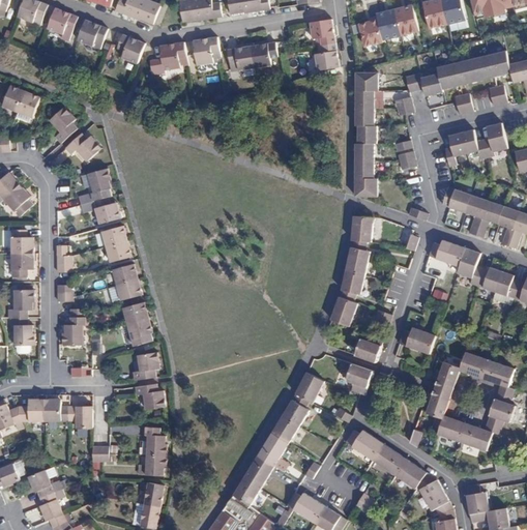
[(38,26),(47,6),(36,2),(30,0),(22,0),(16,17),(38,26)]
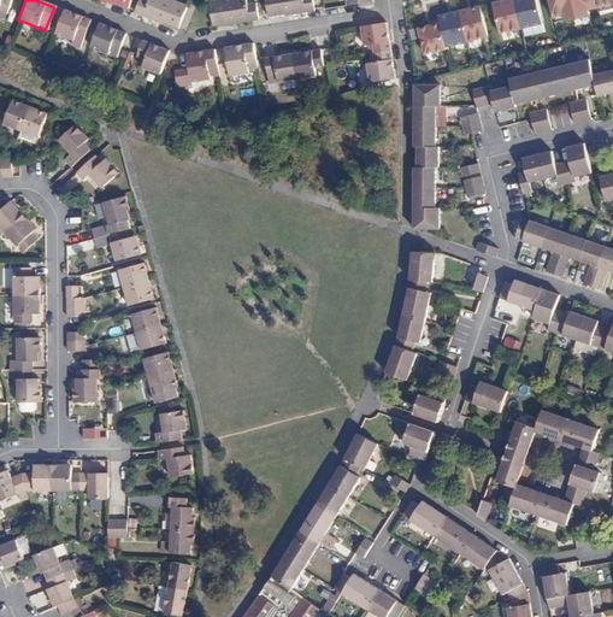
[(137,0),(133,12),(152,21),(160,24),(161,23),(176,29),(186,5),(171,0),(137,0)]
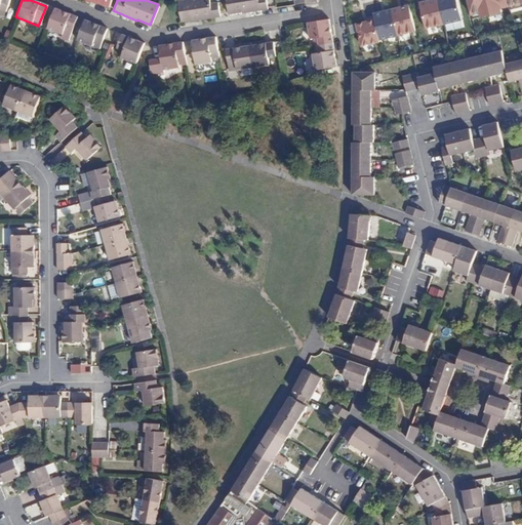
[(218,16),(216,2),(207,4),(206,0),(183,0),(175,1),(179,22),(193,19),(193,21),(201,19),(218,16)]
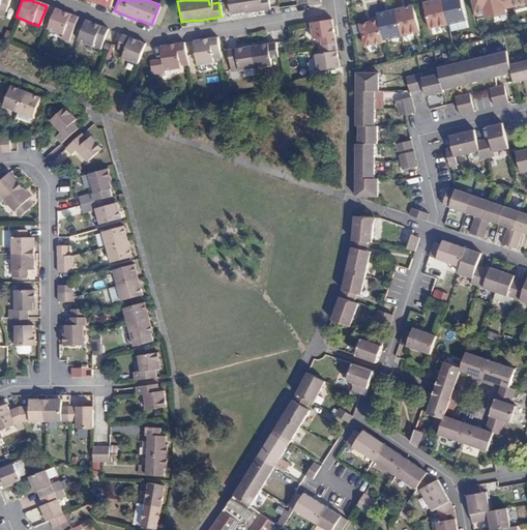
[(268,9),(266,0),(226,0),(229,15),(236,13),(242,12),(242,13),(268,9)]
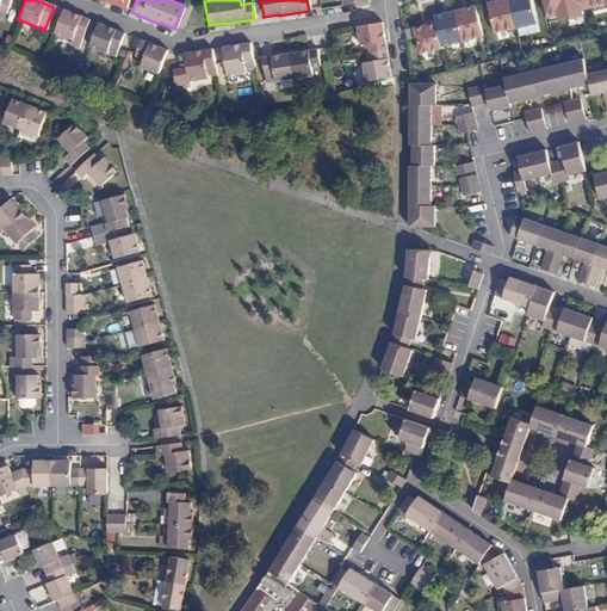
[(513,29),(506,0),(491,0),(484,1),(493,34),(513,29)]
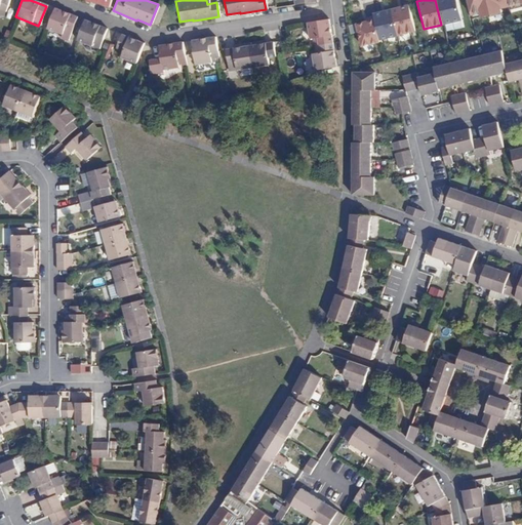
[(435,0),(441,25),(462,19),(455,0),(435,0)]
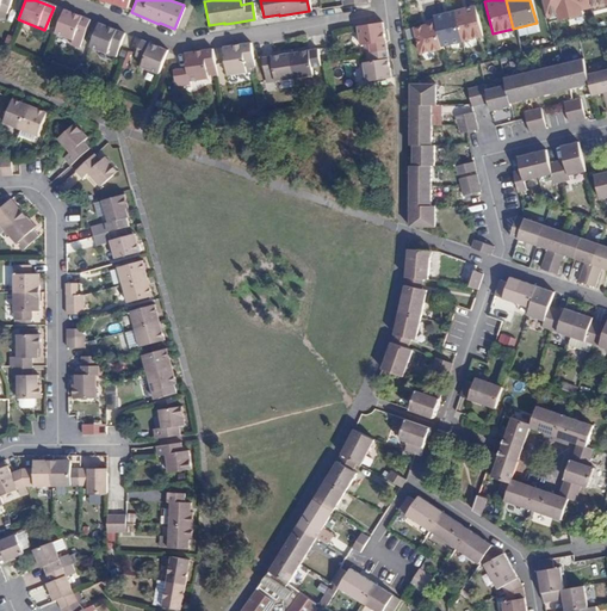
[(606,0),(540,0),(546,23),(580,14),(580,12),(606,4),(606,0)]
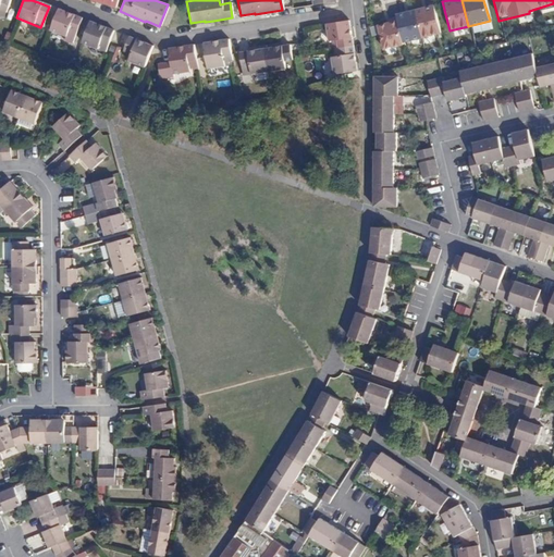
[(422,7),(413,9),(419,38),(439,34),(431,4),(422,7)]
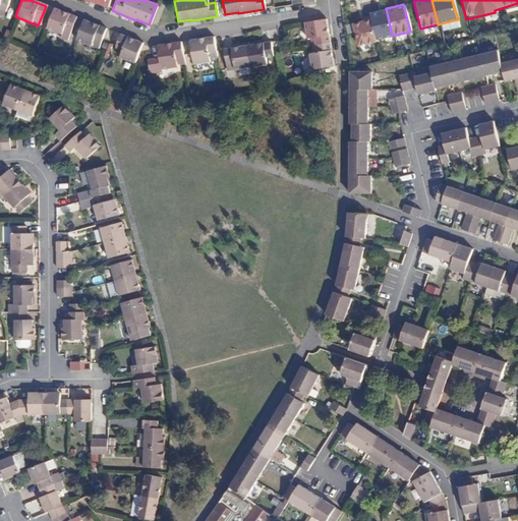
[(368,15),(375,40),(392,36),(386,8),(378,10),(367,12),(368,15)]
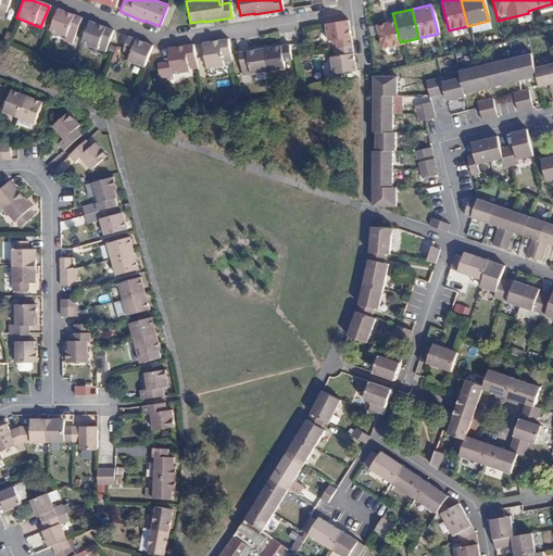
[(70,43),(80,19),(67,14),(57,10),(48,29),(64,36),(62,40),(70,43)]
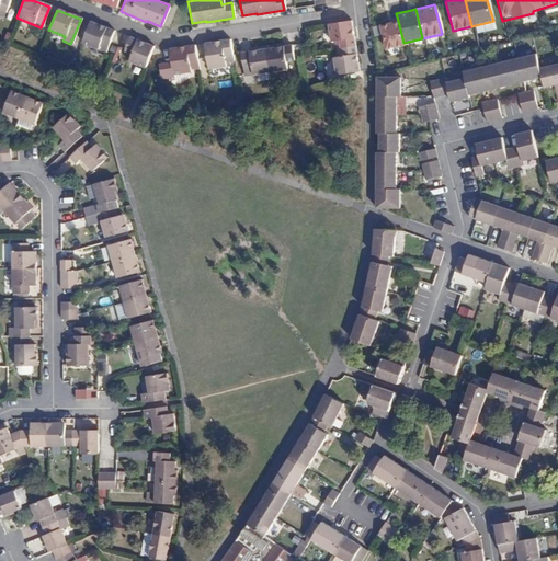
[(403,45),(397,16),(388,19),(389,22),(386,22),(378,24),(385,49),(403,45)]
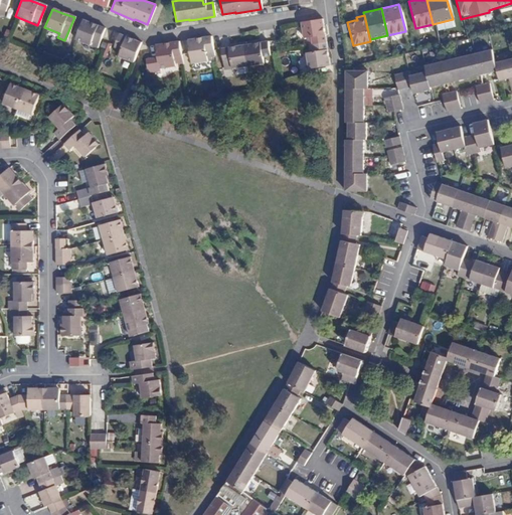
[(311,44),(324,42),(322,29),(321,19),(300,22),(302,37),(306,36),(310,36),(311,44)]
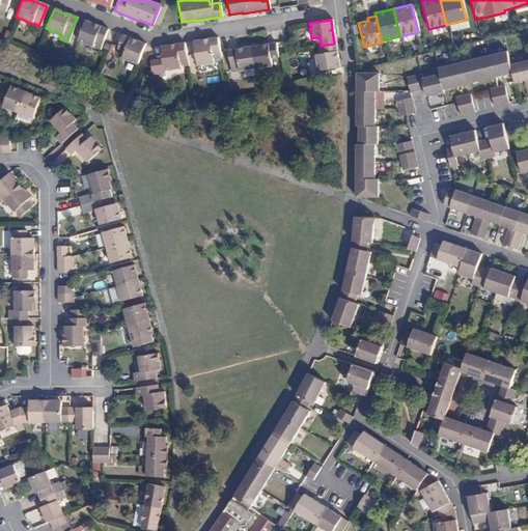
[(99,49),(107,30),(99,27),(83,21),(76,40),(99,49)]
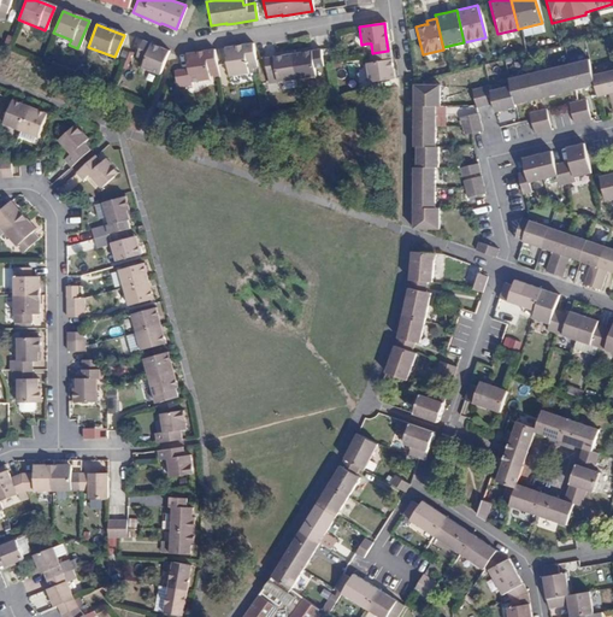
[(140,66),(159,74),(168,52),(152,46),(140,41),(135,56),(143,59),(140,66)]
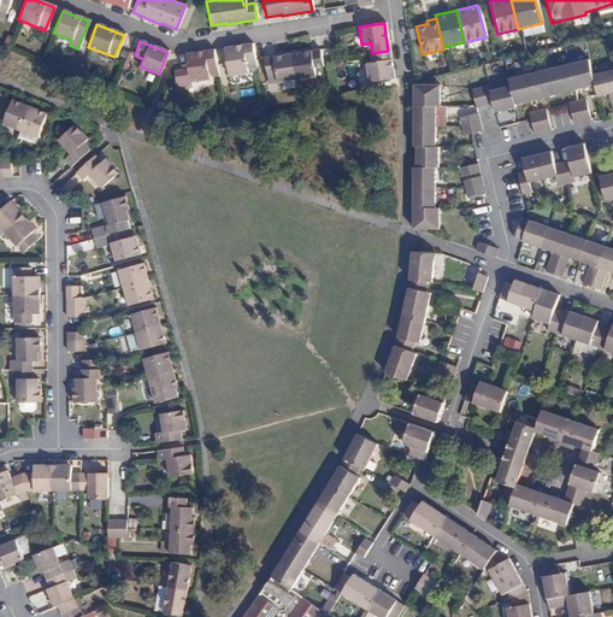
[(252,68),(255,66),(252,43),(239,45),(223,48),(228,76),(252,71),(252,68)]
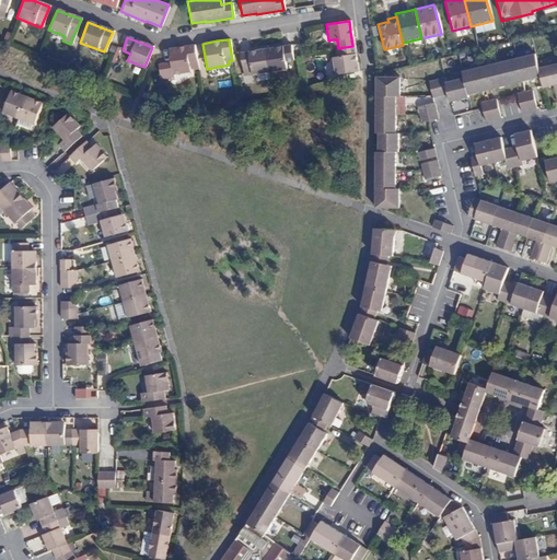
[(193,70),(197,69),(194,45),(184,46),(167,48),(170,62),(157,63),(160,80),(173,78),(172,74),(188,72),(188,69),(193,68),(193,70)]
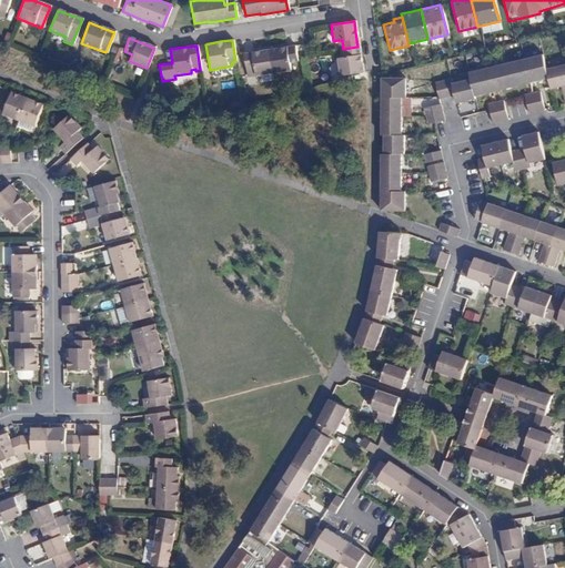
[(268,50),(272,71),(289,68),(288,62),(296,61),(294,46),(282,48),(268,50)]
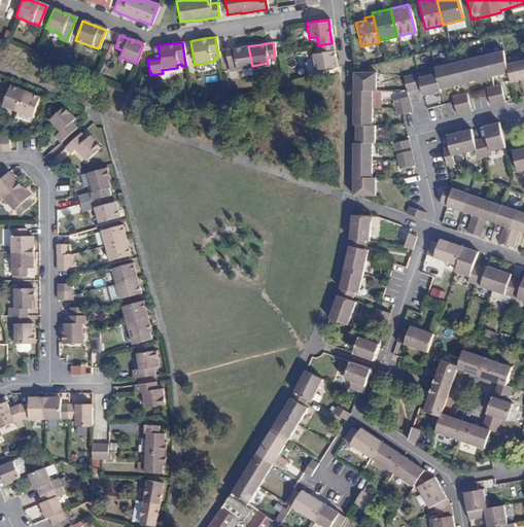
[(314,70),(336,67),(334,50),(332,43),(318,45),(319,53),(315,54),(312,54),(314,70)]
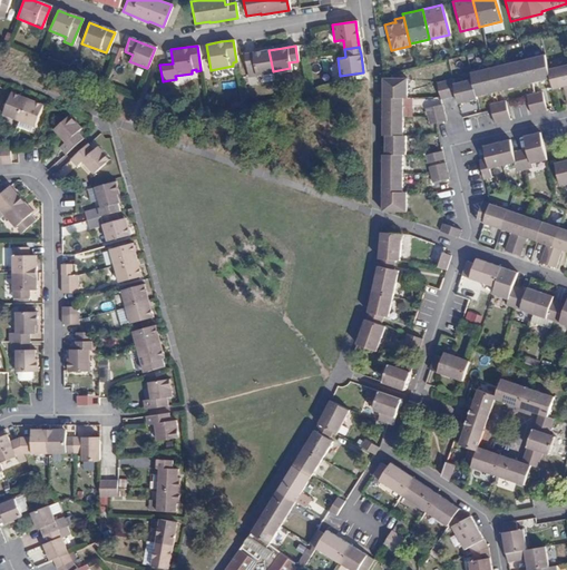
[(246,76),(273,71),(269,50),(255,52),(243,53),(246,76)]
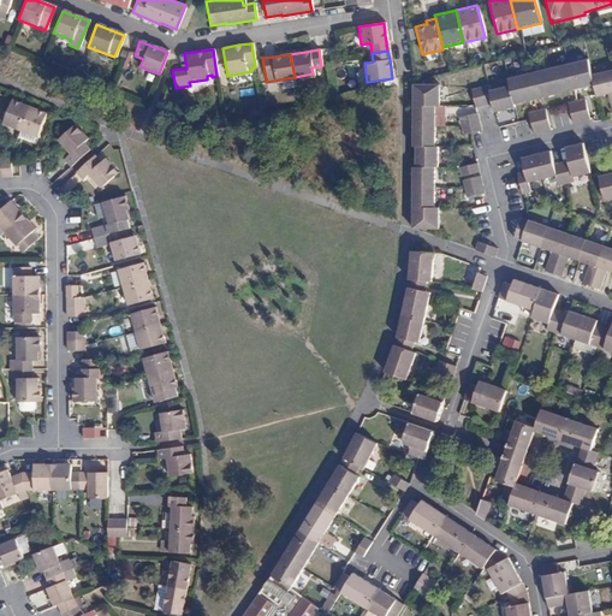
[(611,113),(611,69),(589,73),(586,59),(544,69),(506,78),(507,86),(487,90),(487,84),(469,89),(473,105),(473,107),(491,104),(493,112),(514,107),(512,105),(592,86),(594,96),(606,94),(611,111),(611,114),(611,113)]
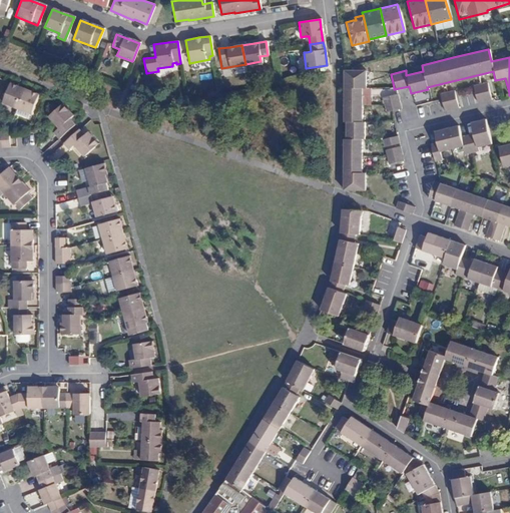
[(343,139),(342,190),(344,190),(364,190),(364,172),(361,172),(361,139),(364,139),(364,121),(362,121),(361,88),(365,88),(365,70),(343,70),(343,122),(345,122),(345,139),(343,139)]
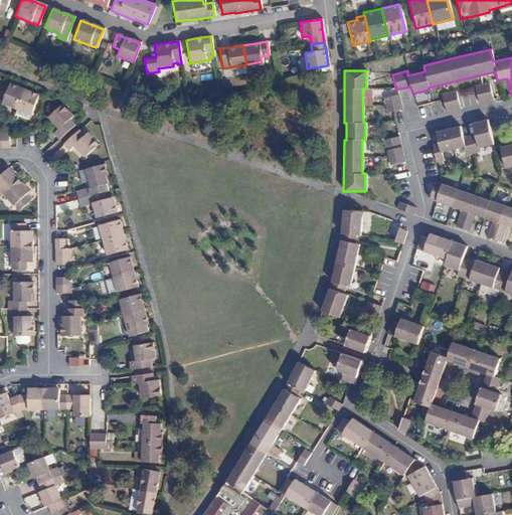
[(492,101),(491,98),(488,82),(474,86),(475,92),(478,104),(492,101)]
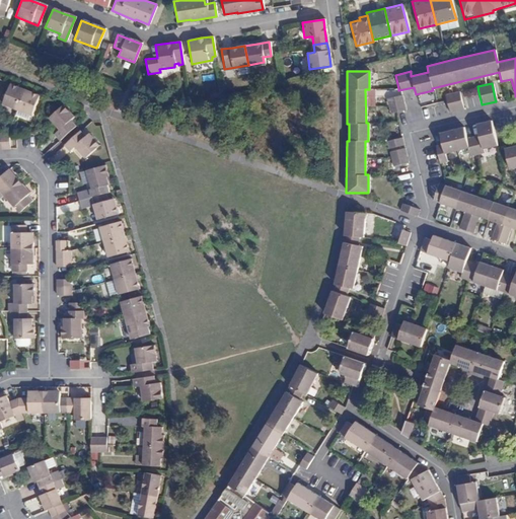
[(9,84),(0,105),(15,110),(23,89),(9,84)]
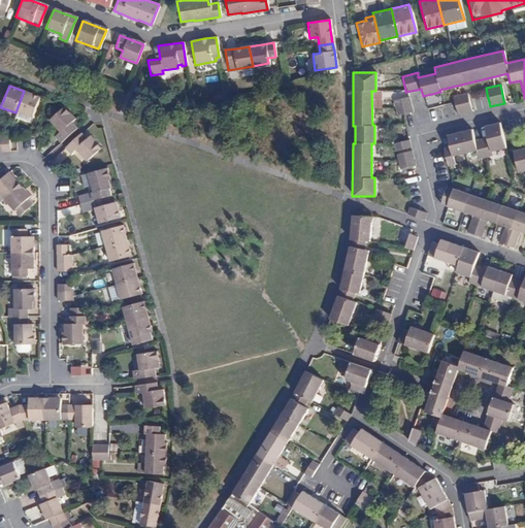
[(24,91),(15,112),(22,114),(29,118),(30,119),(38,97),(24,91)]
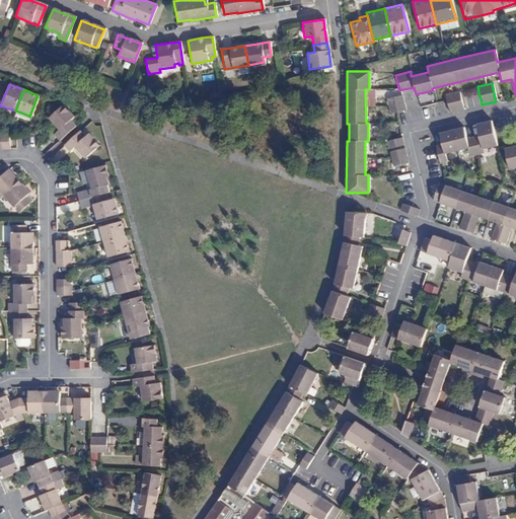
[(444,94),(445,100),(448,113),(462,109),(459,97),(457,91),(444,94)]
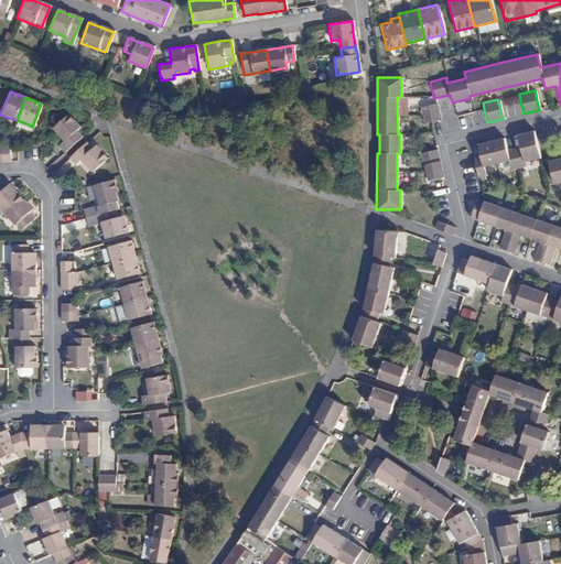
[(434,104),(429,105),(418,107),(422,123),(425,123),(439,120),(434,104)]
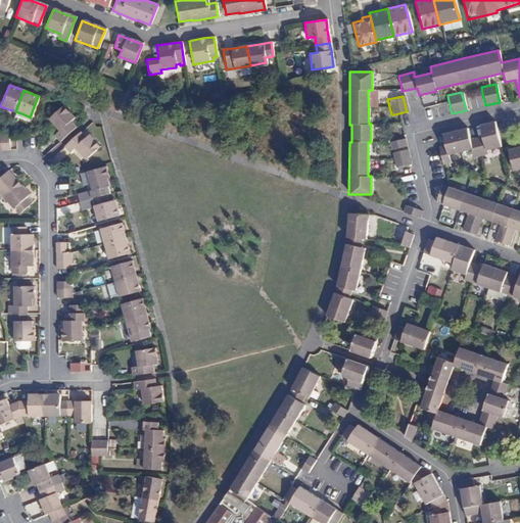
[(62,105),(47,120),(57,131),(52,136),(58,142),(76,127),(69,121),(74,117),(62,105)]
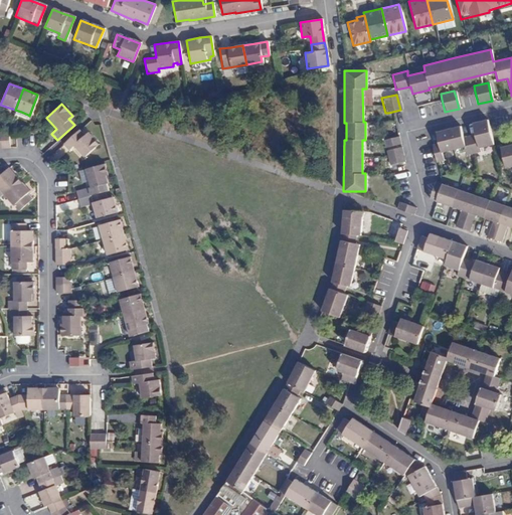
[(431,145),(435,163),(442,161),(440,153),(463,147),(465,155),(478,152),(477,148),(492,144),(486,120),(472,123),(474,135),(462,138),(459,127),(435,132),(437,144),(431,145)]
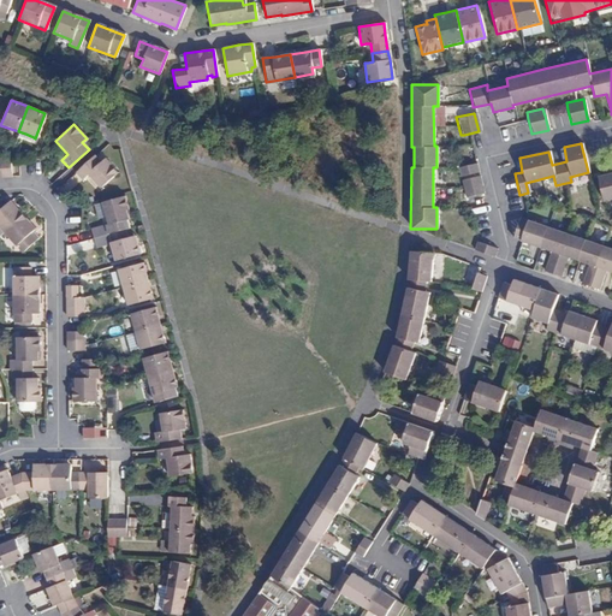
[(100,161),(94,155),(73,173),(79,181),(87,176),(99,189),(117,172),(104,158),(100,161)]
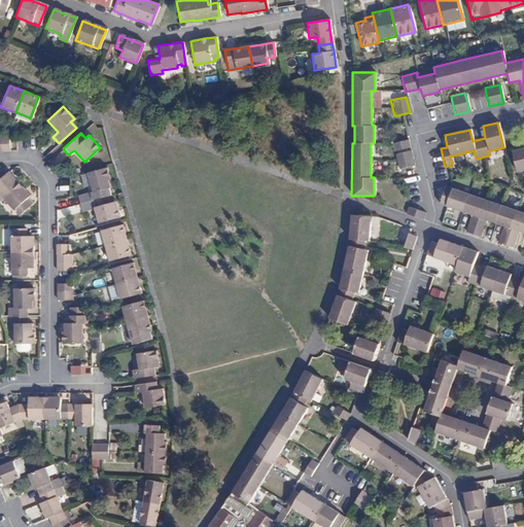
[(0,151),(8,151),(7,136),(0,137),(0,151)]
